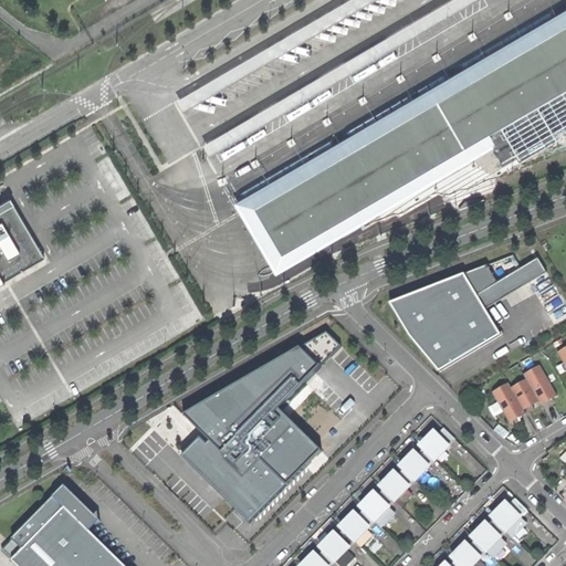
[(343,0),(174,100),(181,112),(370,0),(343,0)]
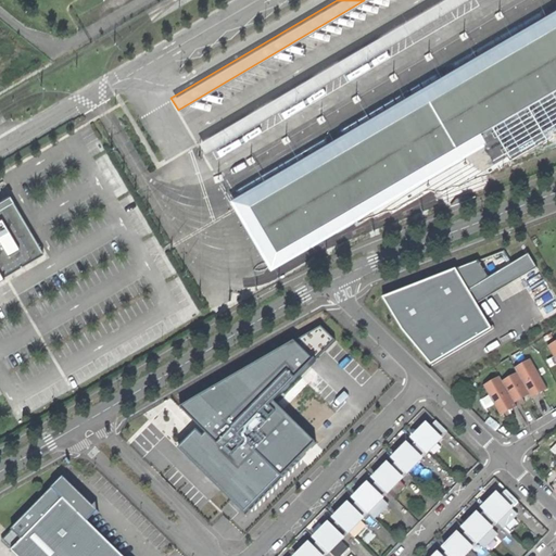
[(438,0),(197,142),(203,153),(464,0),(438,0)]
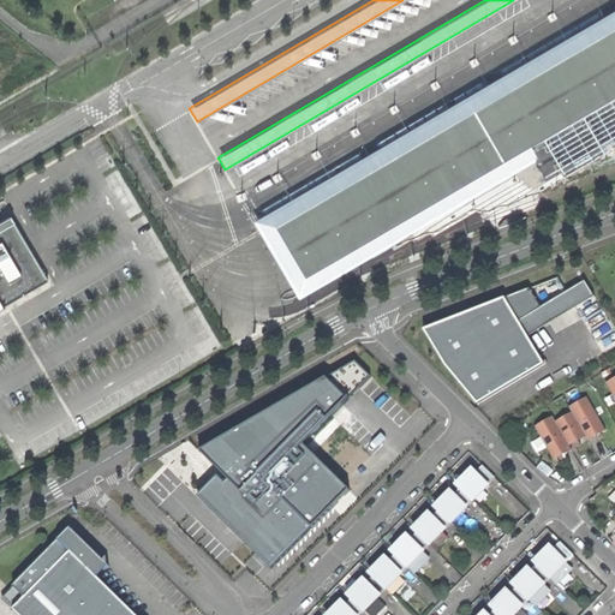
[(298,298),(614,108),(614,9),(252,221),(256,226),(261,236),(266,244),(272,254),(276,262),(282,273),(287,281),(293,291),(298,298)]
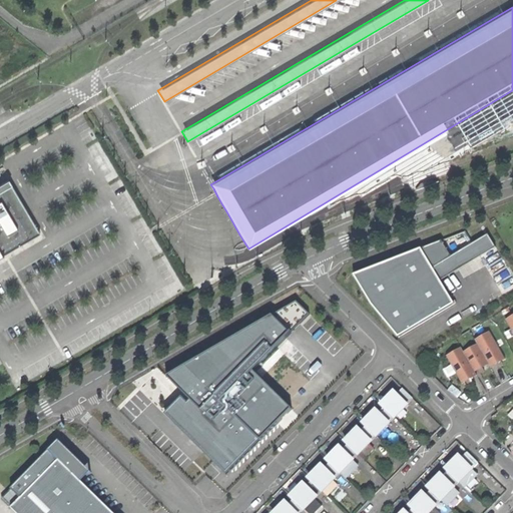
[(0,257),(40,234),(8,179),(0,184),(0,257)]
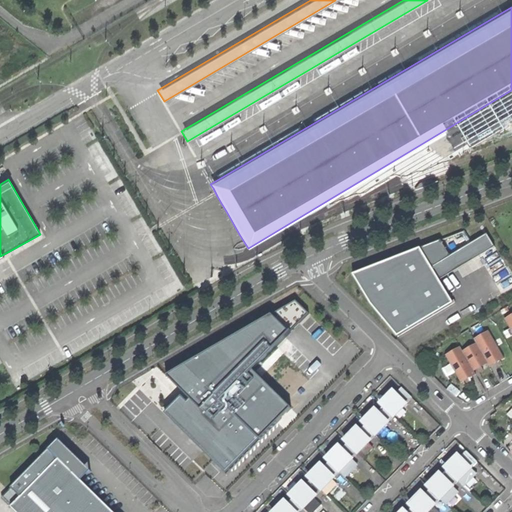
[(429,268),(438,281),(493,247),(485,234),(449,256),(429,268)]
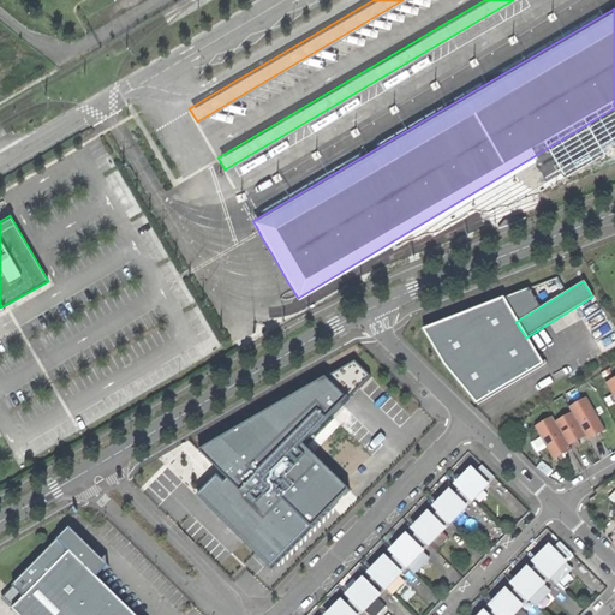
[(502,299),(515,322),(539,308),(529,291),(502,299)]
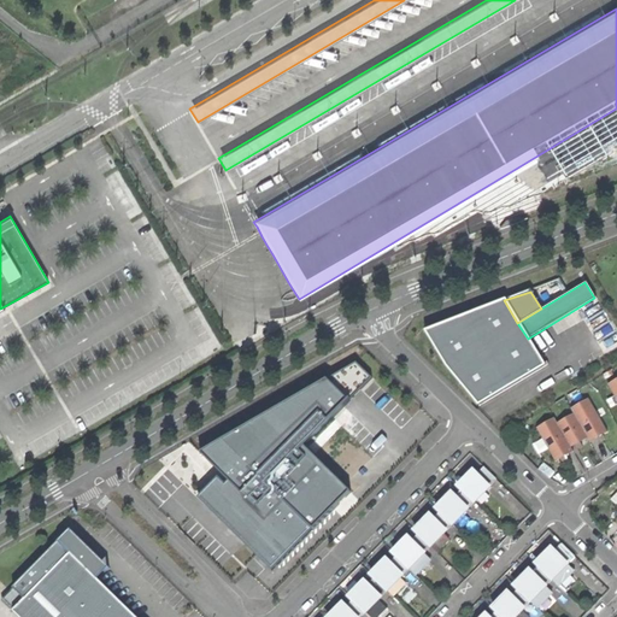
[(477,405),(544,365),(528,339),(517,323),(504,300),(424,330),(444,366),(477,405)]
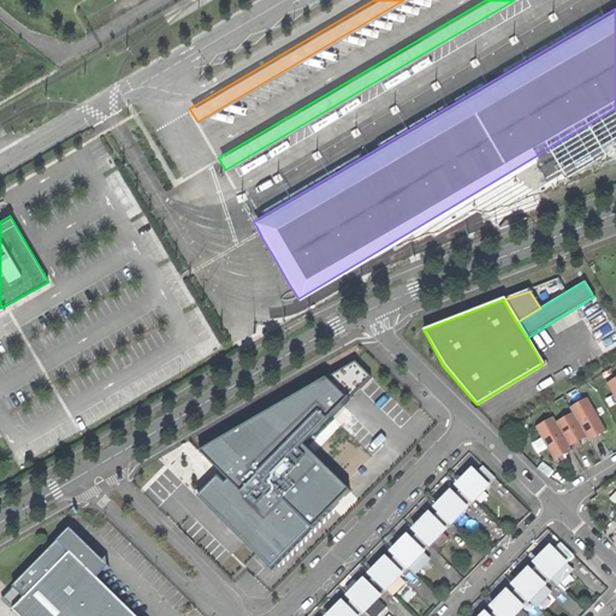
[(300,446),(369,378),(355,361),(197,449),(217,473),(193,496),(268,573),(347,491),(300,446)]
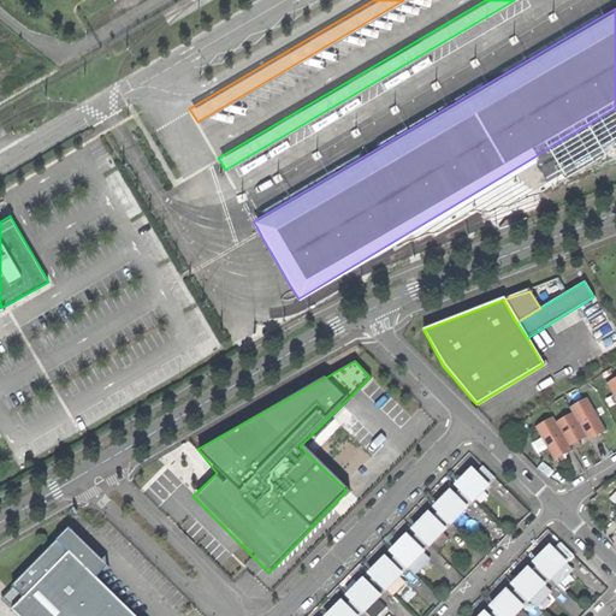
[(591,400),(573,409),(575,415),(590,439),(592,444),(602,438),(610,433),(591,400)]
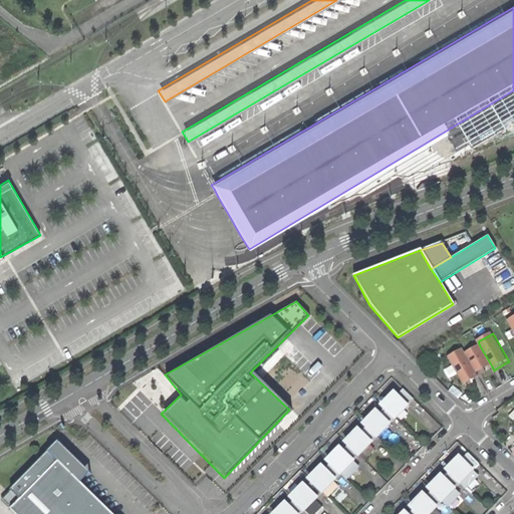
[(486,370),(492,366),(480,346),(467,353),(478,374),(486,370)]
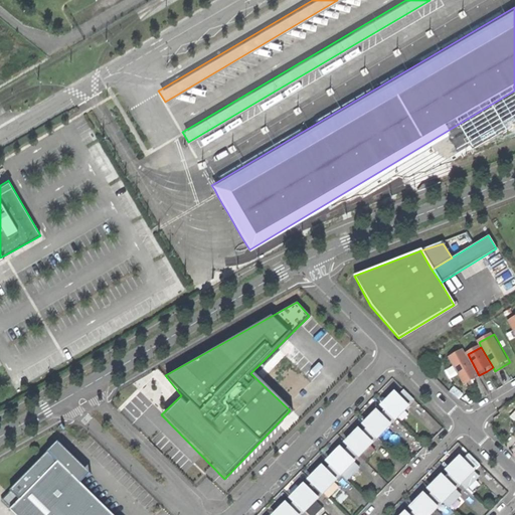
[(481,378),(479,375),(468,354),(465,350),(451,358),(467,386),(475,382),(481,378)]
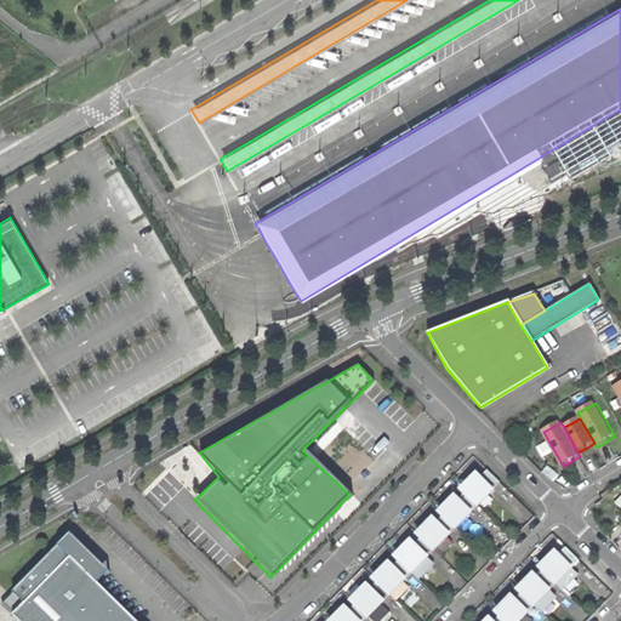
[(469,482),(461,490),(480,508),(497,491),(478,473),(469,482)]
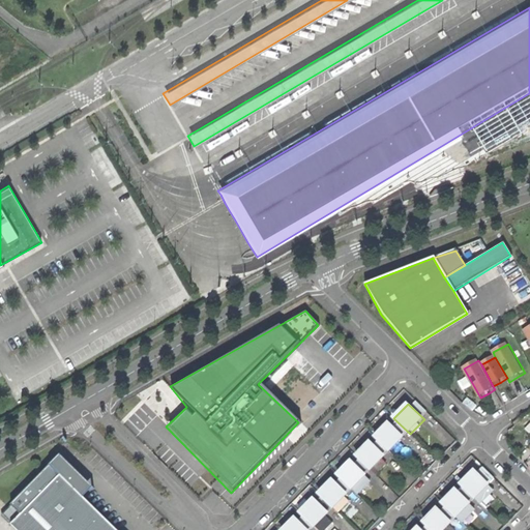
[(382,430),(375,437),(390,452),(405,438),(389,422),(382,430)]
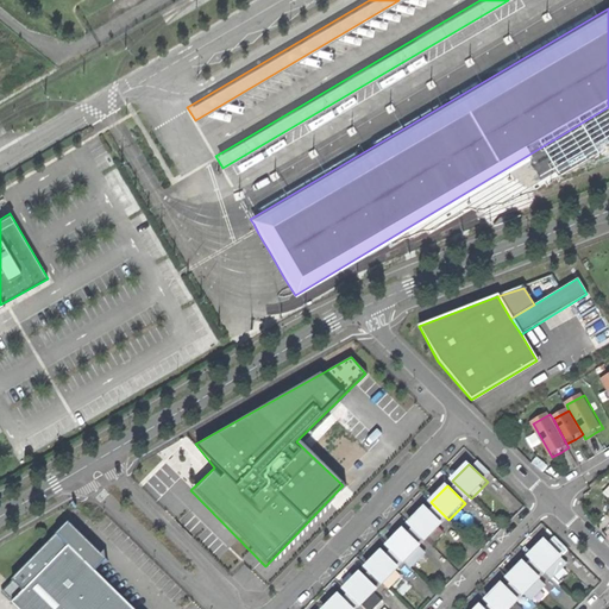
[(418,515),(409,523),(427,542),(444,525),(426,507),(418,515)]
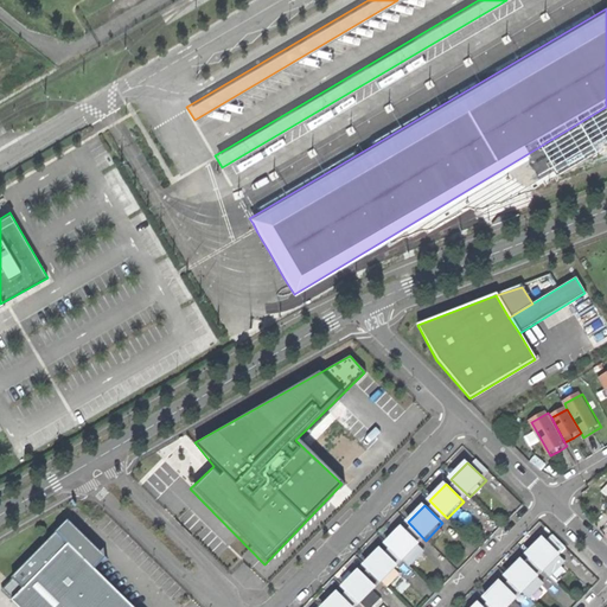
[(71,523),(61,534),(72,545),(97,570),(108,560),(89,541),(71,523)]
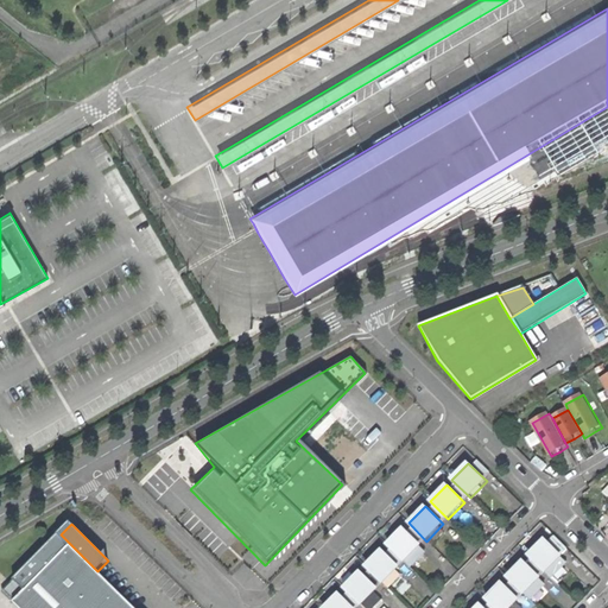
[(396,537),(387,545),(405,563),(406,561),(420,548),(422,546),(405,529),(396,537)]
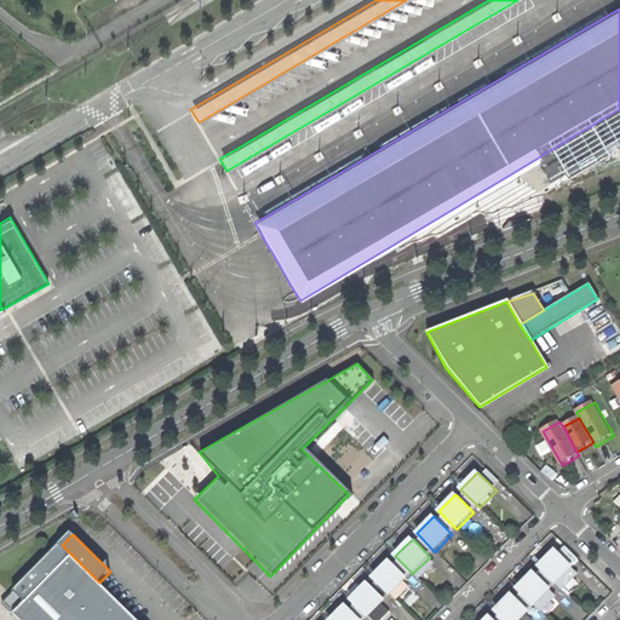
[(16,591),(28,603),(74,557),(62,545),(16,591)]
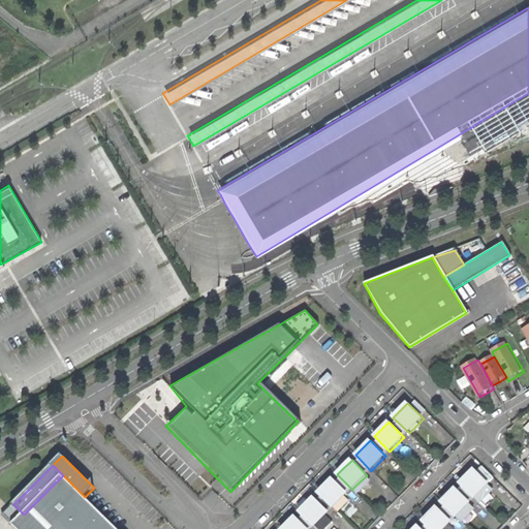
[(460,484),(475,499),(476,498),(489,485),(491,484),(475,468),(466,477),(460,484)]
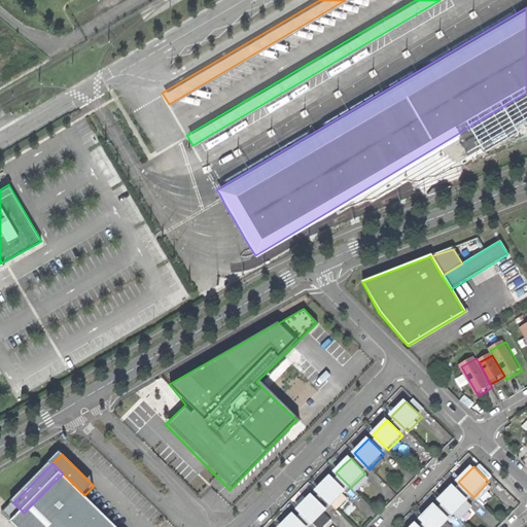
[(24,513),(14,522),(19,526),(115,526),(111,522),(84,495),(63,473),(24,513)]
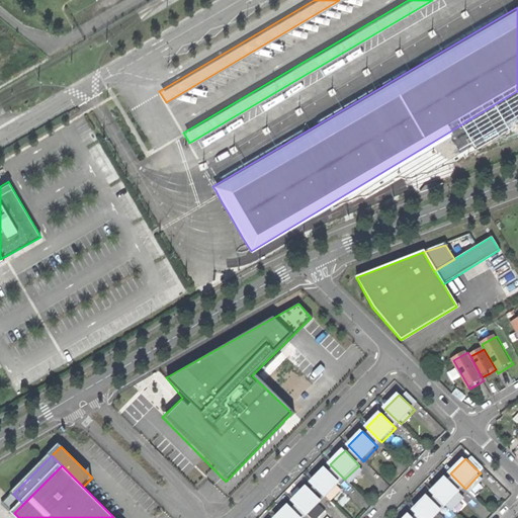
[(363,471),(358,466),(346,478),(351,484),(363,471)]
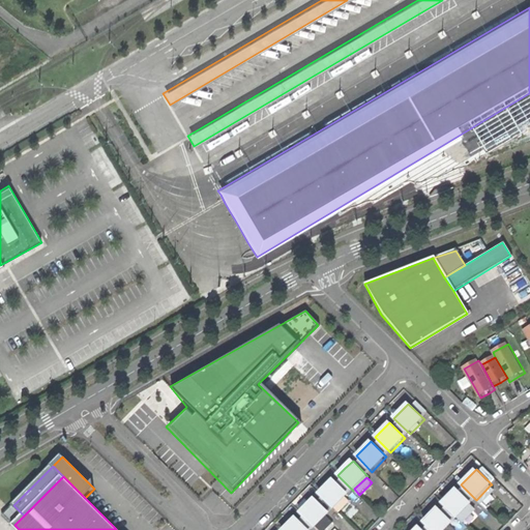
[(326,488),(319,495),(333,509),(349,495),(334,479),(326,488)]
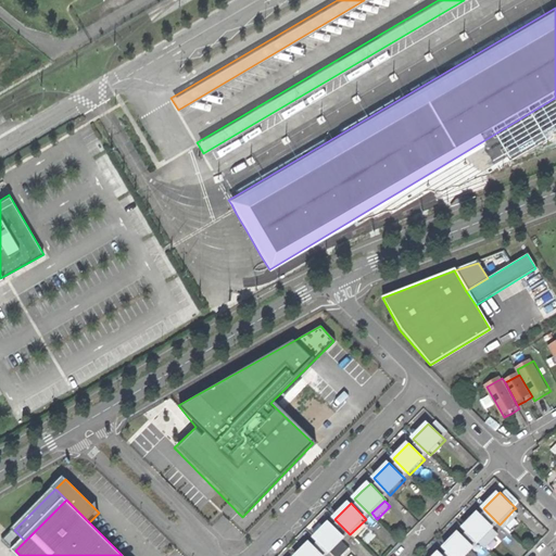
[(520,516),(514,509),(501,523),(506,529),(520,516)]
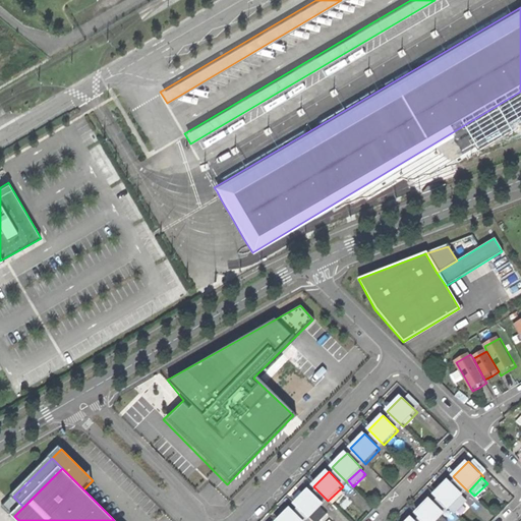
[(435,496),(450,510),(451,509),(463,497),(464,496),(450,480),(442,488),(435,496)]
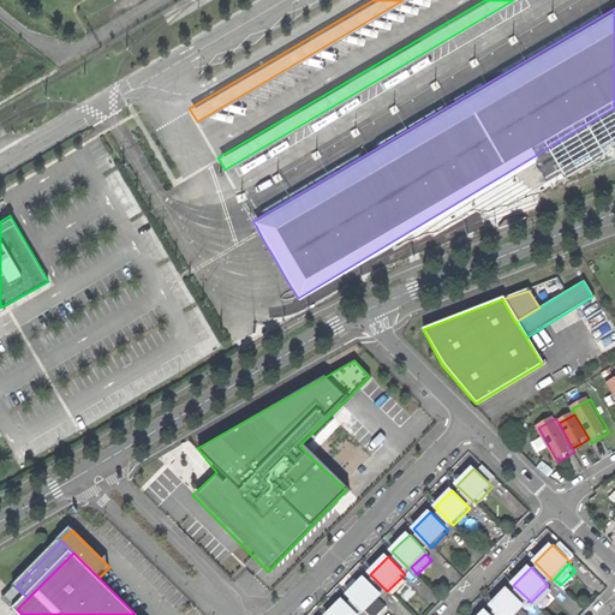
[(357,586),(347,596),(365,614),(383,596),(365,578),(357,586)]
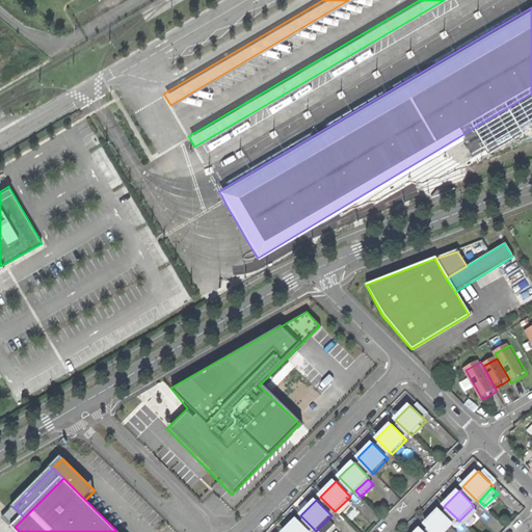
[(4,516),(15,527),(24,517),(14,507),(4,516)]
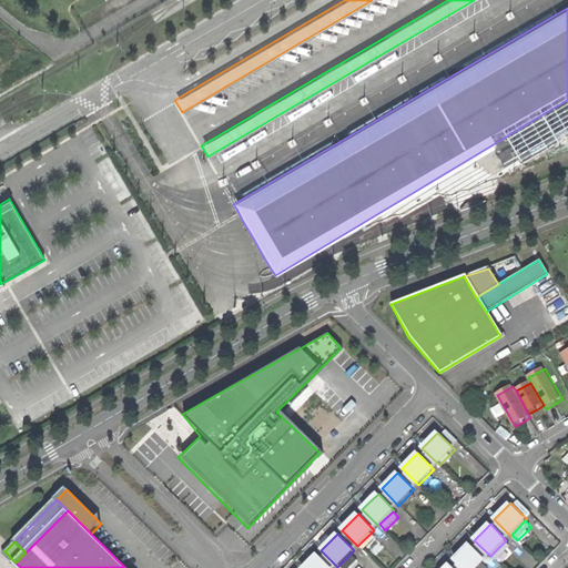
[(510,547),(505,541),(492,555),(497,561),(510,547)]
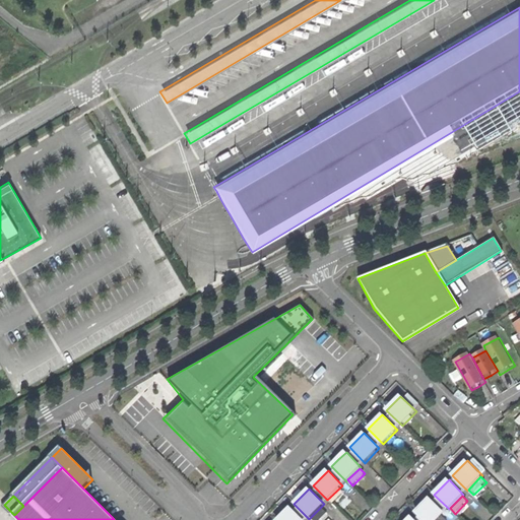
[(415,513),(421,519),(439,519),(443,516),(446,514),(431,498),(423,506),(415,513)]
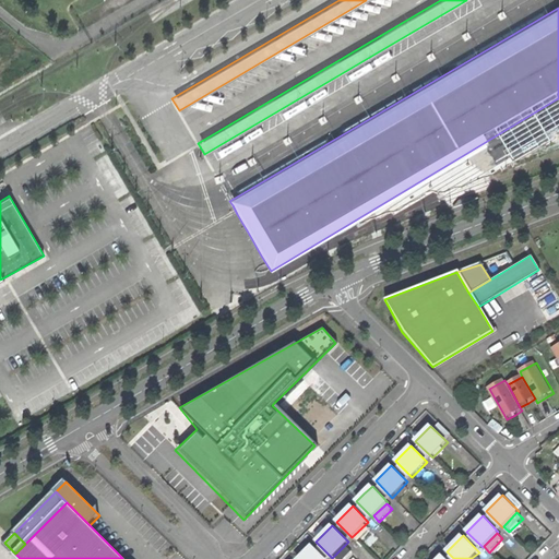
[(305,555),(299,558),(325,558),(313,546),(305,555)]
